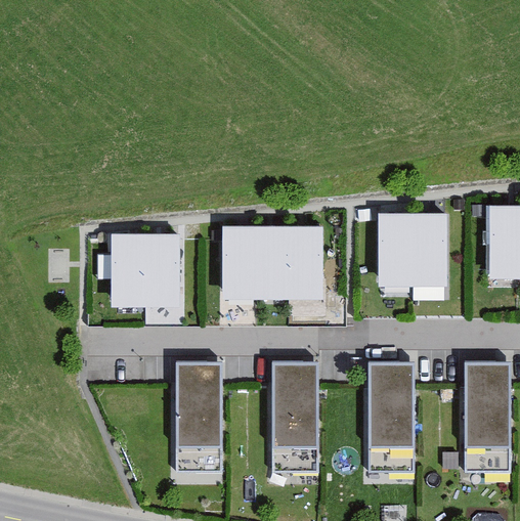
[(519,208),(494,209),(494,277),(519,276),(519,208)]
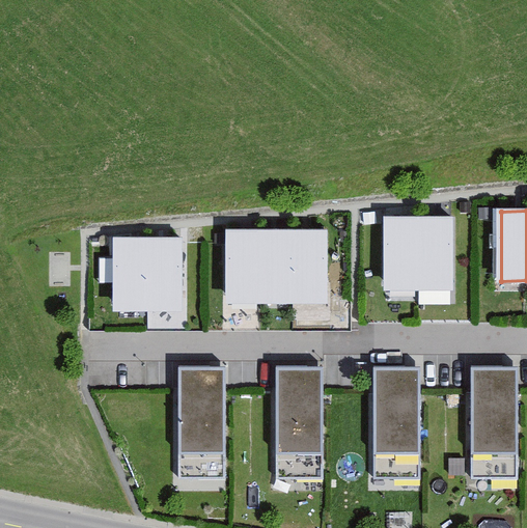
[(455,289),(454,217),(388,218),(389,290),(455,289)]
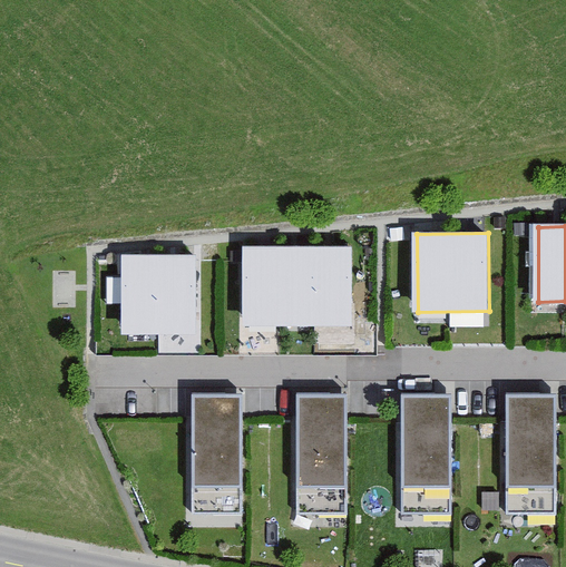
[(358,245),(247,246),(249,321),(359,320),(358,245)]
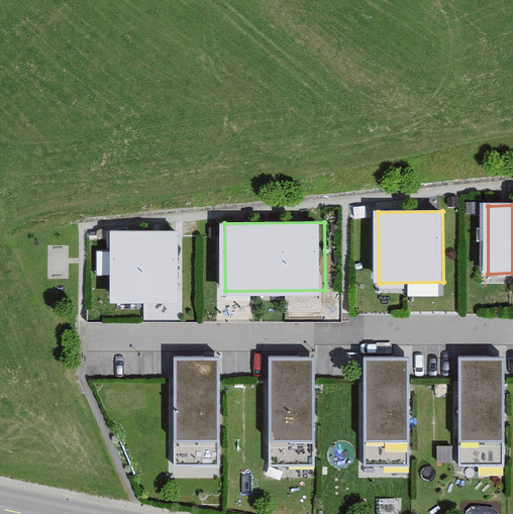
[(181,299),(180,228),(114,229),(116,300),(181,299)]
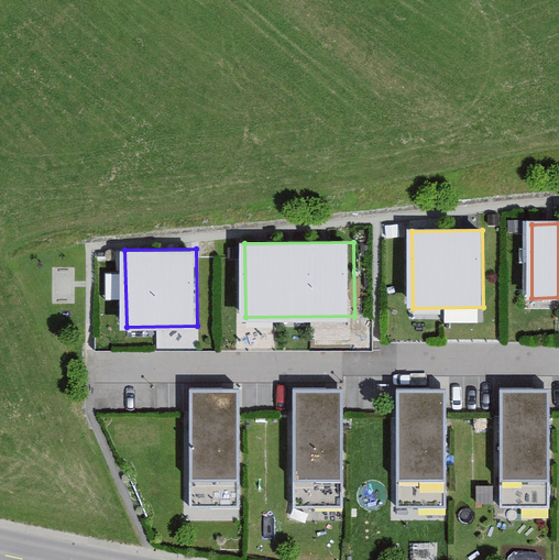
[(237,507),(240,388),(190,387),(188,506),(237,507)]
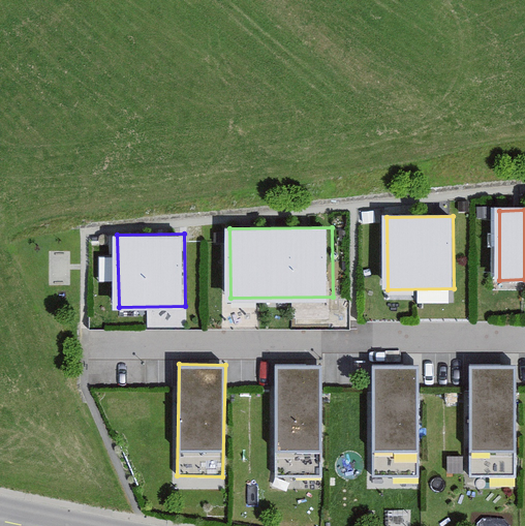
[(320,477),(323,366),(277,365),(275,476),(320,477)]
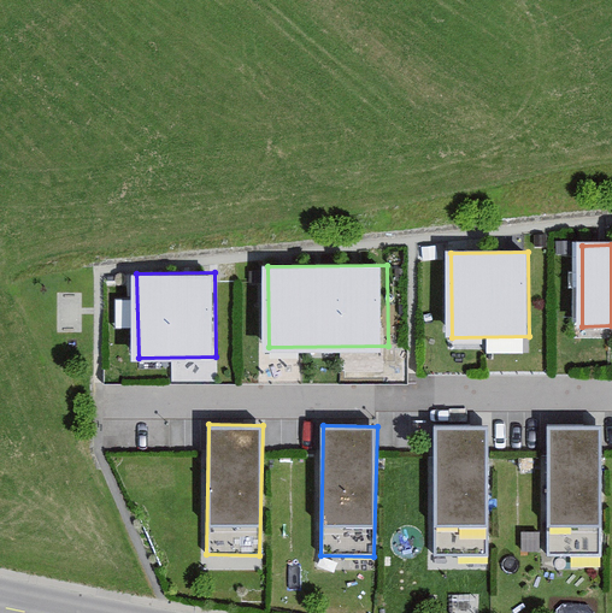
[(487,556),(489,426),(436,425),(433,555),(487,556)]
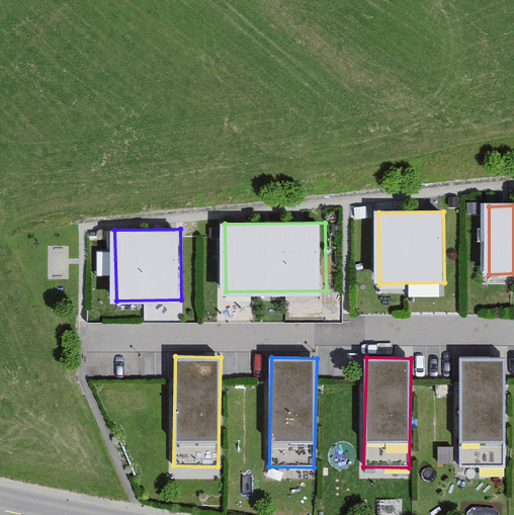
[(503,468),(505,360),(459,359),(457,467),(503,468)]
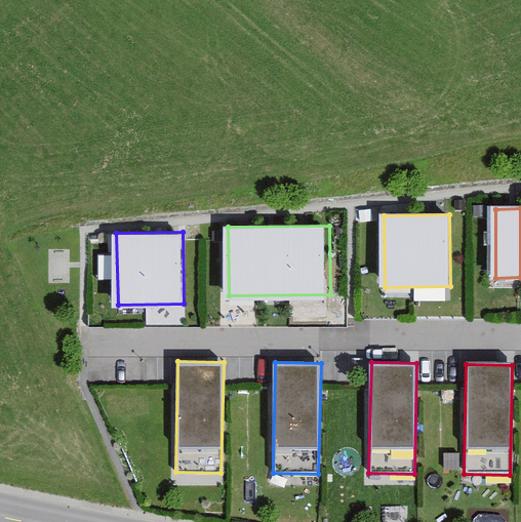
All buildings are outlined.
